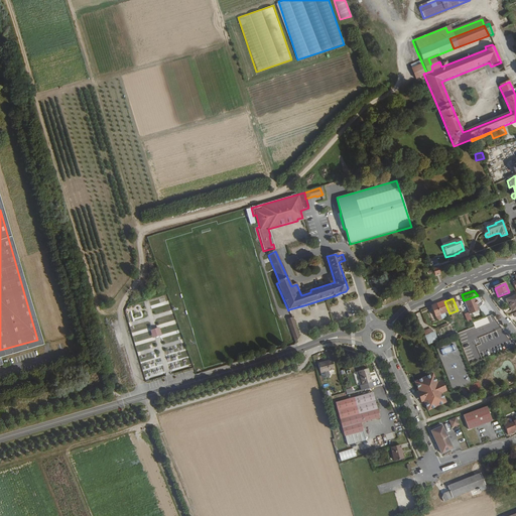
[(444,301),(428,307),(435,325),(440,323),(438,318),(449,313),(444,301)]
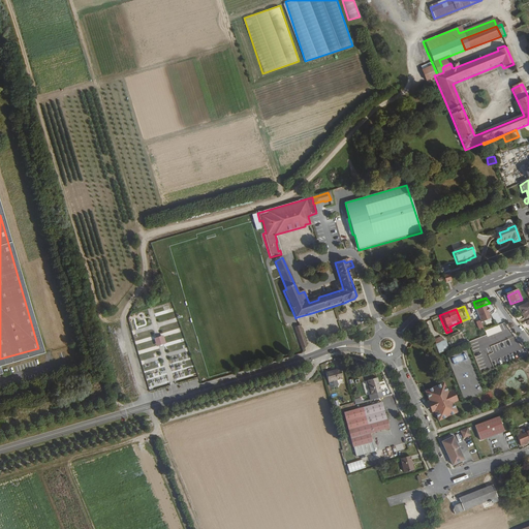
[(305,351),(309,345),(304,334),(299,336),(305,351)]
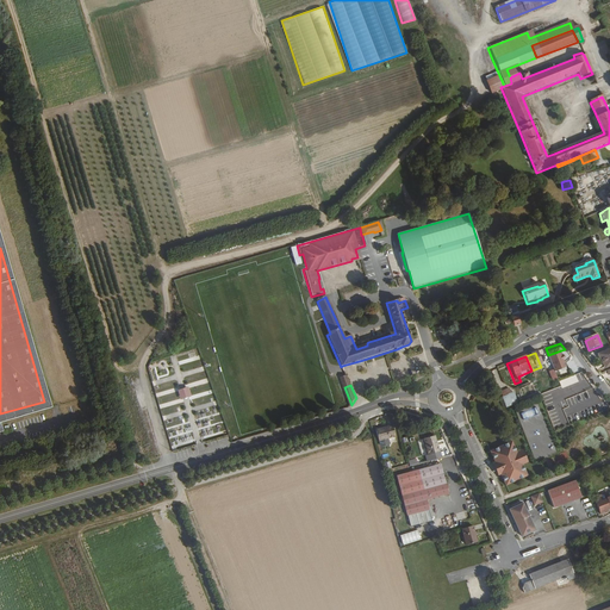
[(181,399),(192,396),(188,386),(178,390),(181,399)]
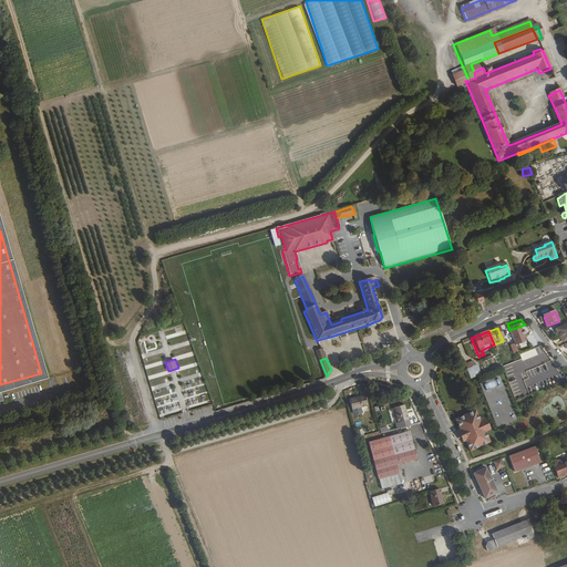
[(472,368),(466,370),(468,373),(471,380),(476,378),(472,368)]
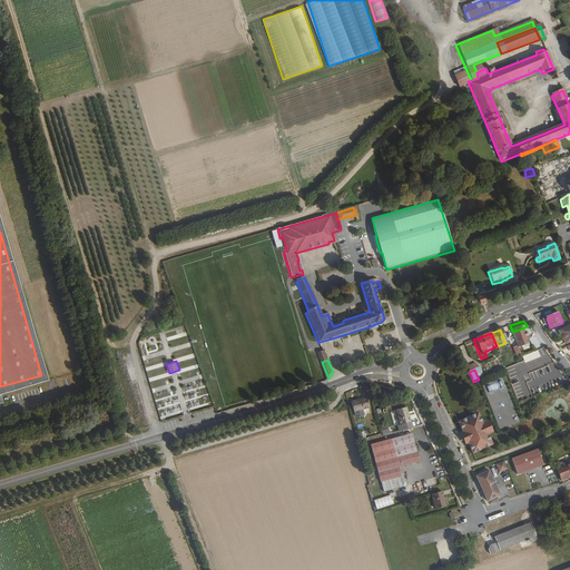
[(489,392),(504,385),(502,380),(487,386),(489,392)]
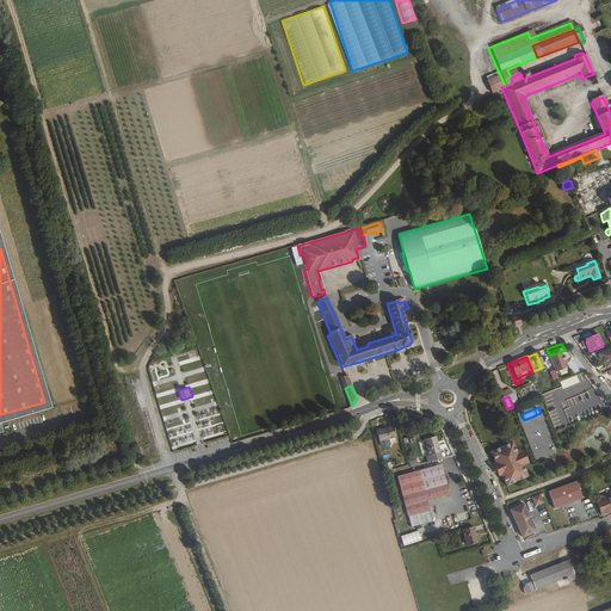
[(390,426),(375,430),(378,440),(394,437),(390,426)]
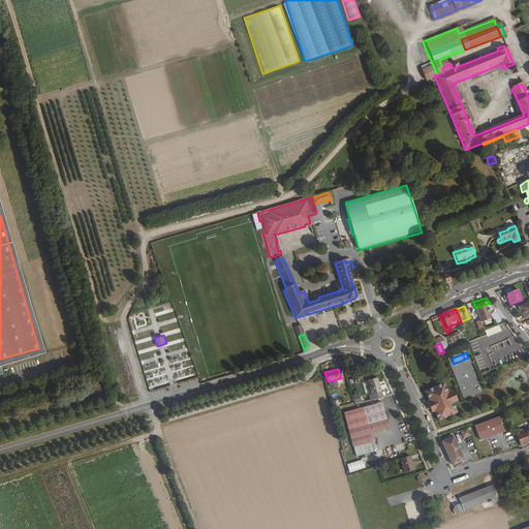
[(375,377),(366,380),(370,394),(379,391),(375,377)]
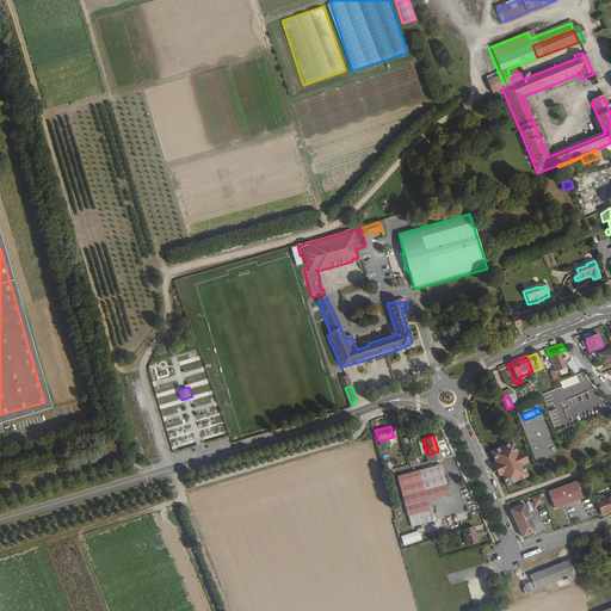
[(517,455),(516,452),(512,444),(489,452),(492,458),(494,464),(495,464),(500,475),(499,476),(501,480),(504,488),(526,479),(524,473),(522,467),(520,467),(516,456),(517,455)]
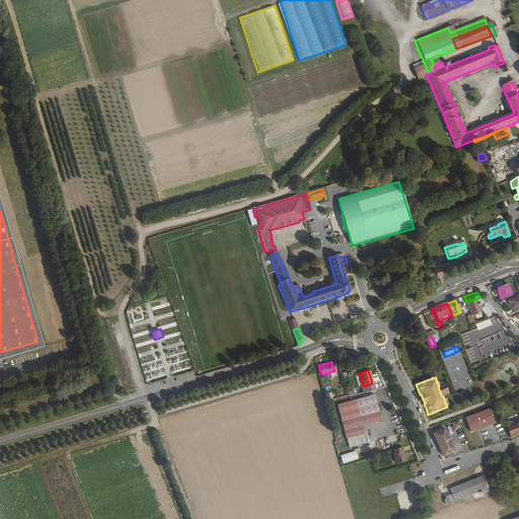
[(443,384),(439,386),(438,387),(442,396),(443,396),(447,394),(443,384)]
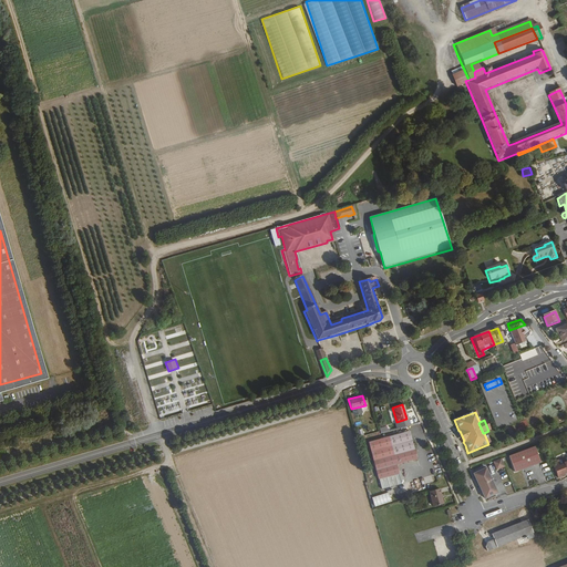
[(409,431),(382,440),(369,443),(380,481),(380,480),(395,475),(400,474),(398,465),(418,459),(414,450),(409,431)]
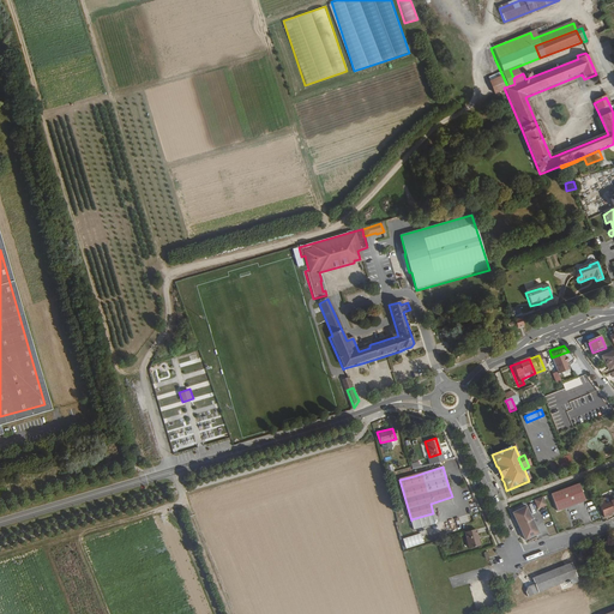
[(579,485),(552,494),(557,512),(585,503),(579,485)]
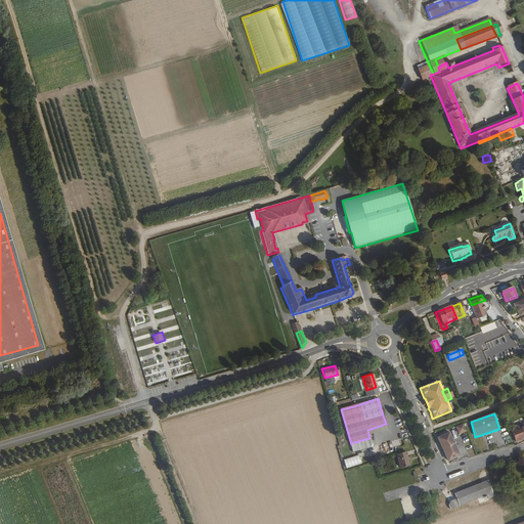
[(467,432),(464,424),(456,427),(460,435),(467,432)]
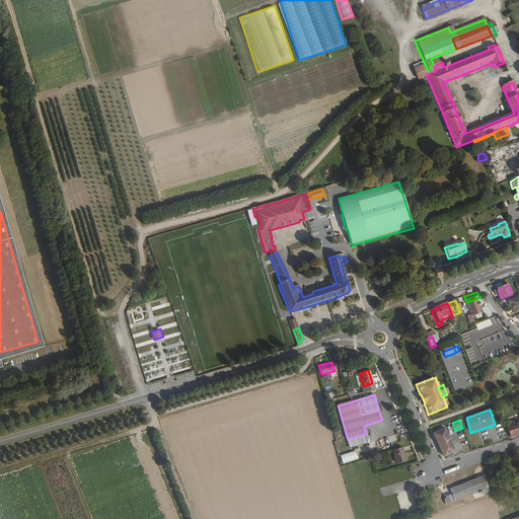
[(511,438),(518,434),(518,423),(516,425),(512,427),(511,424),(506,426),(511,438)]
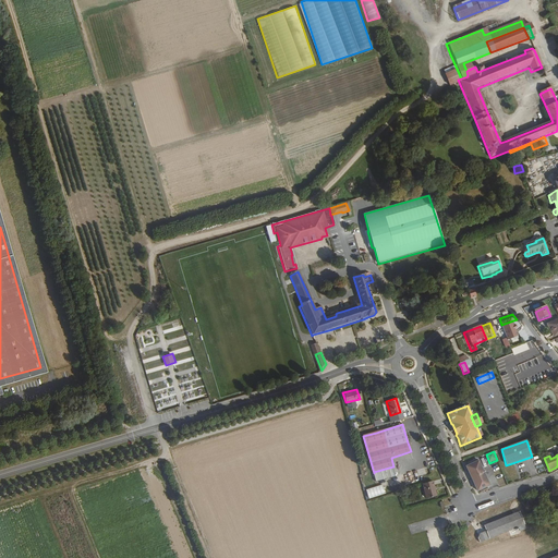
[(480,461),(477,462),(468,466),(478,492),(485,488),(490,486),(480,461)]
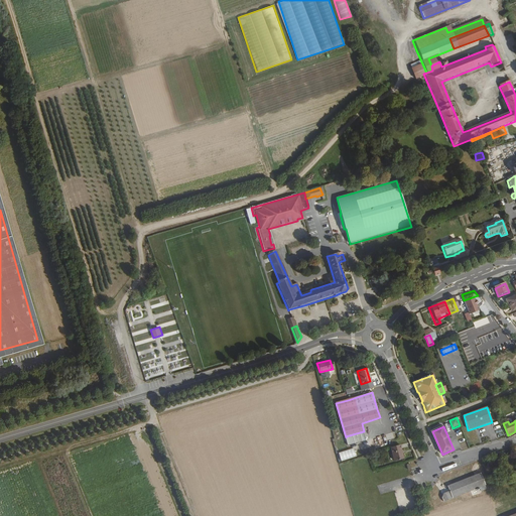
[(366,441),(365,435),(364,431),(360,432),(346,436),(349,446),(363,441),(366,441)]
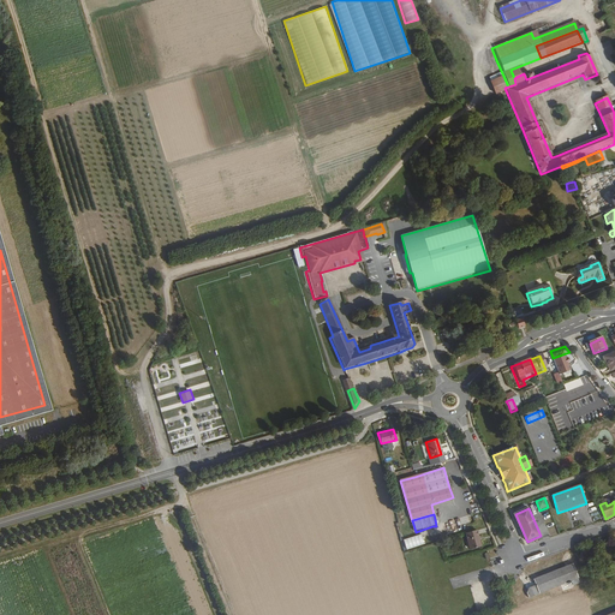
[(477,532),(465,535),(470,550),(481,548),(477,532)]
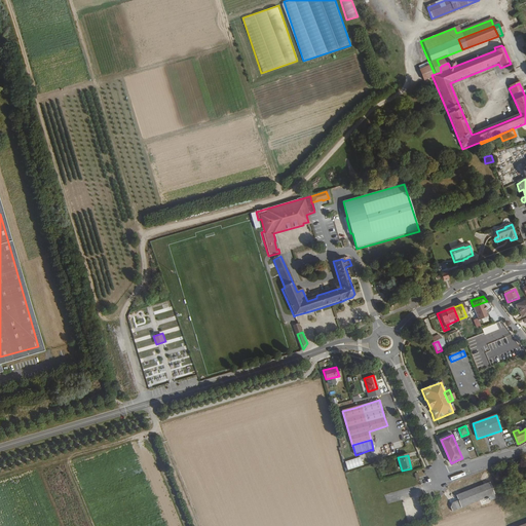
[(362,457),(345,460),(347,470),(364,465),(362,457)]
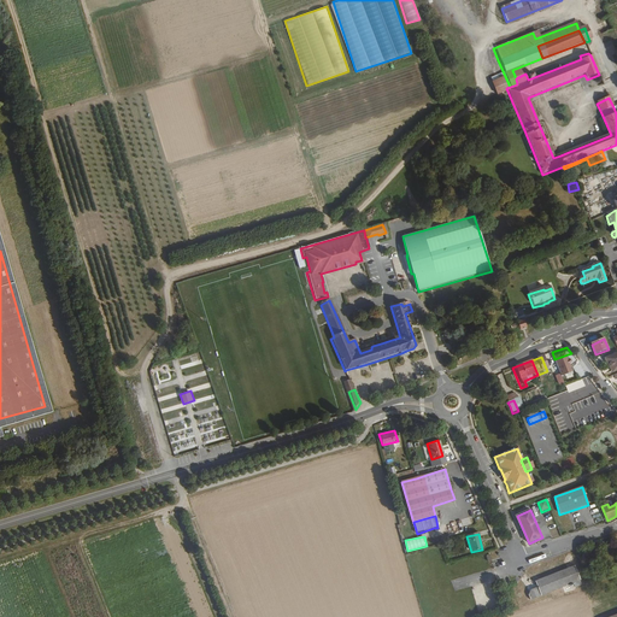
[(429,559),(412,565),(415,575),(433,569),(429,559)]
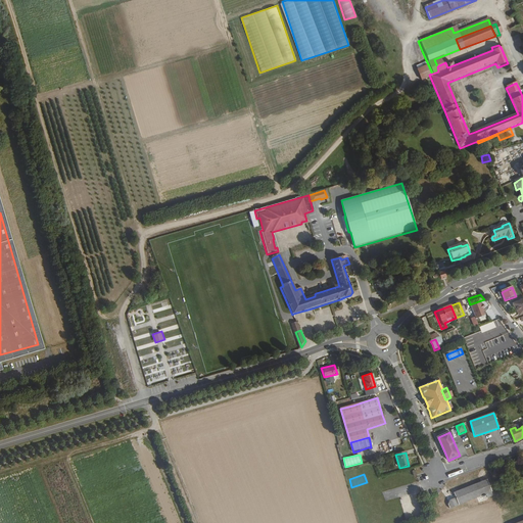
[(454,492),(455,497),(458,505),(491,492),(486,480),(454,492)]
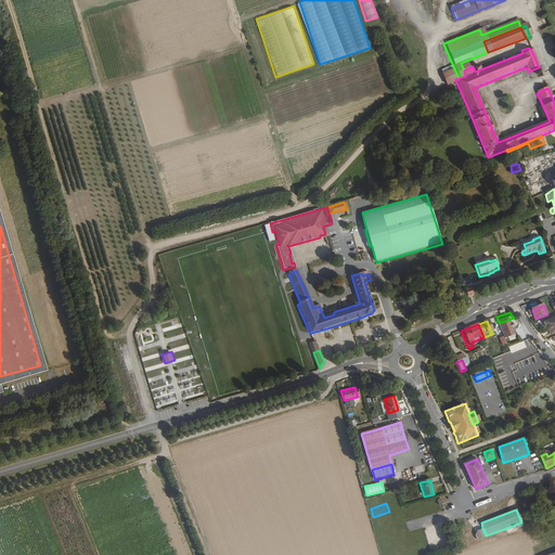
[(486,536),(482,528),(476,530),(474,534),(476,539),(486,536)]
